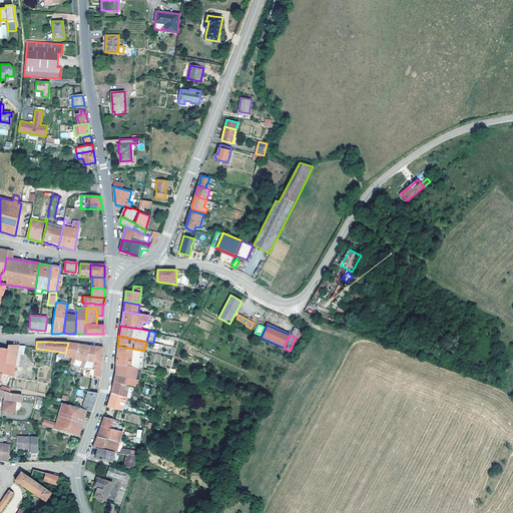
[(65,353),(60,352),(56,355),(56,357),(61,358),(64,359),(65,356),(72,358),(70,363),(73,365),(75,360),(79,344),(72,344),(68,343),(65,353)]
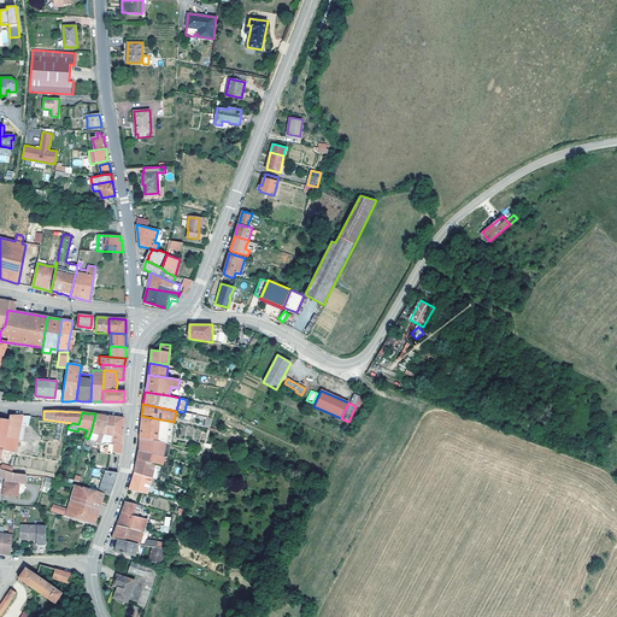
[(104,436),(107,416),(100,415),(95,413),(90,433),(88,439),(97,441),(97,442),(100,444),(100,442),(104,436)]
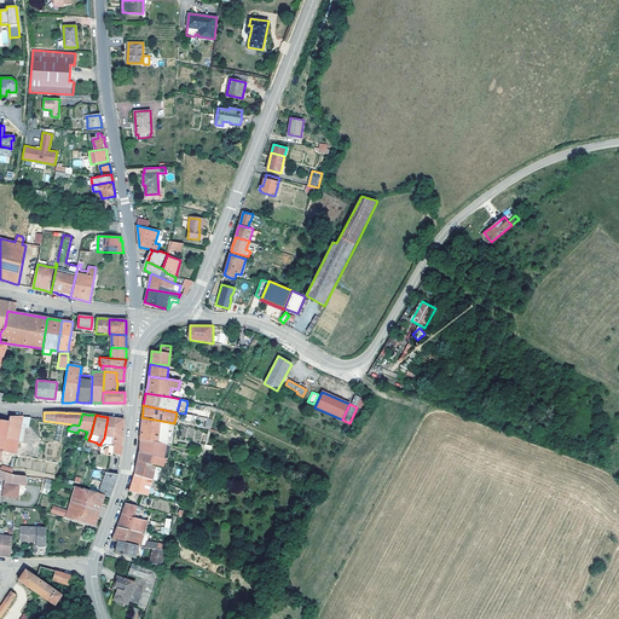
[(18,440),(22,416),(10,416),(9,422),(0,420),(0,470),(12,474),(12,468),(1,466),(1,467),(0,466),(0,456),(1,451),(7,452),(15,453),(18,440)]
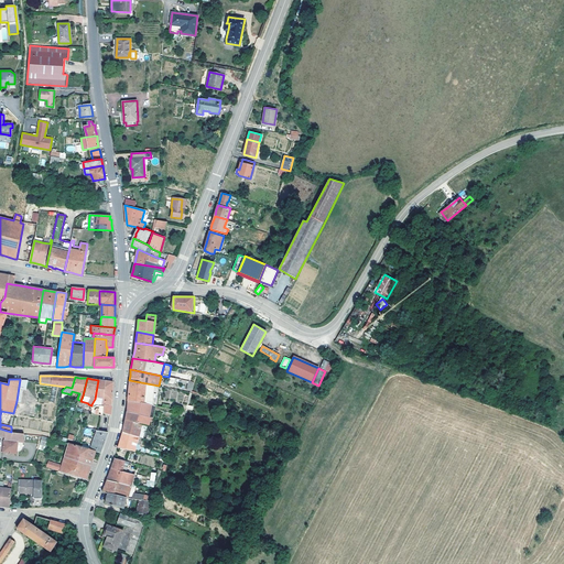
[(28,380),(20,379),(17,401),(20,402),(23,389),(25,389),(28,380)]
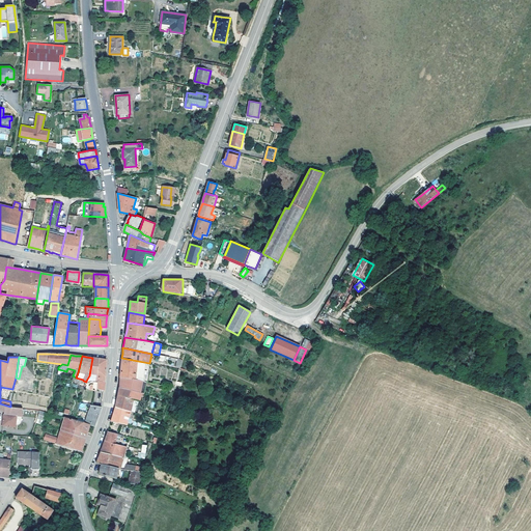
[(99,359),(92,358),(89,375),(86,381),(96,382),(96,389),(104,390),(105,382),(106,360),(99,359)]
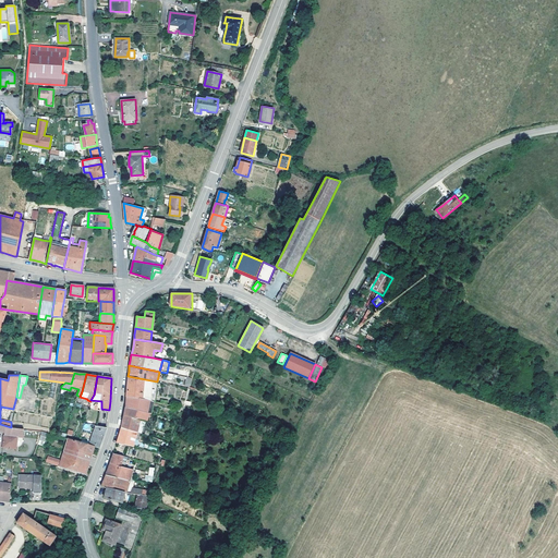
[(155,402),(157,381),(128,376),(128,386),(126,396),(154,402),(155,402)]
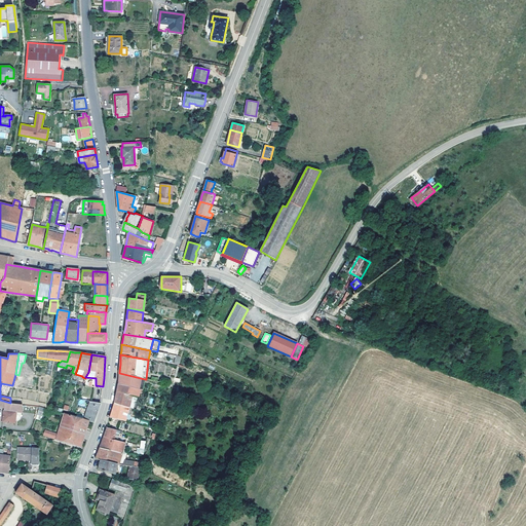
[(143,390),(145,379),(119,373),(118,379),(118,384),(140,389),(143,390)]
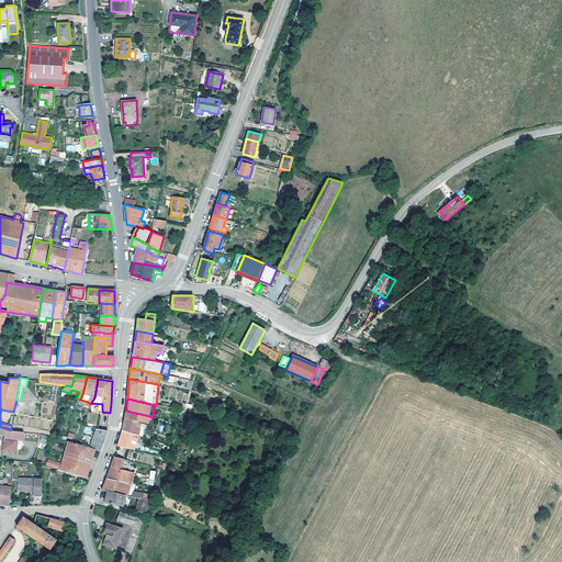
[(147,425),(149,416),(126,411),(123,423),(122,430),(137,435),(139,423),(147,425)]
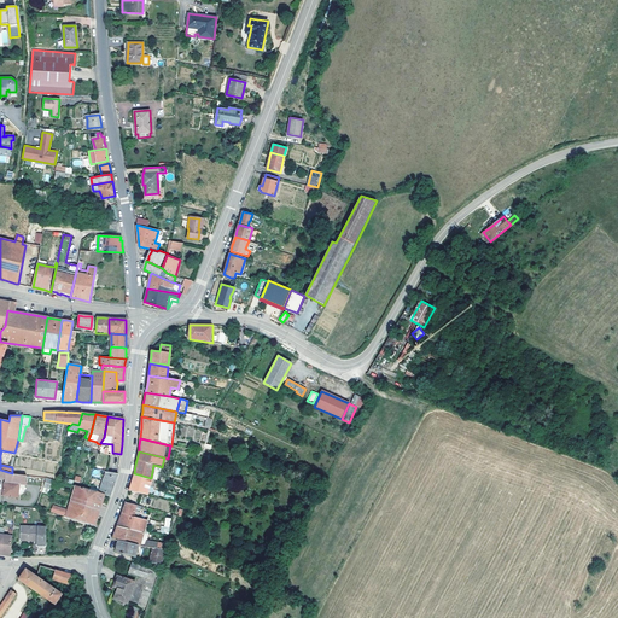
[(9,481),(12,473),(0,470),(0,477),(5,479),(9,481)]
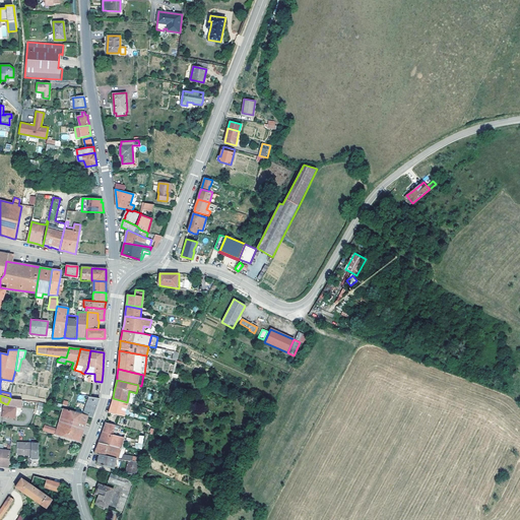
[(95,408),(99,398),(89,397),(83,414),(87,416),(92,418),(95,408)]
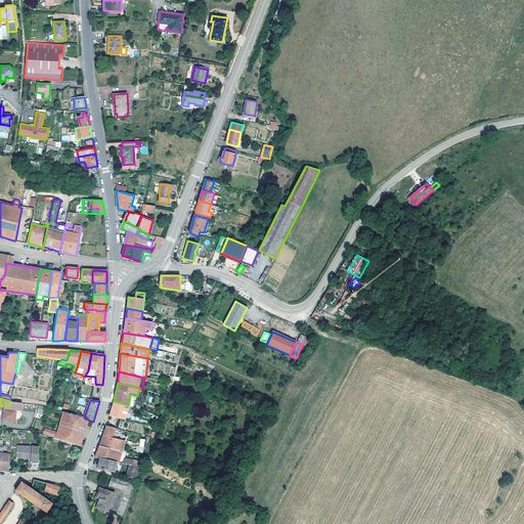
[(13,402),(10,401),(7,407),(8,407),(8,409),(16,410),(22,410),(22,403),(13,402)]
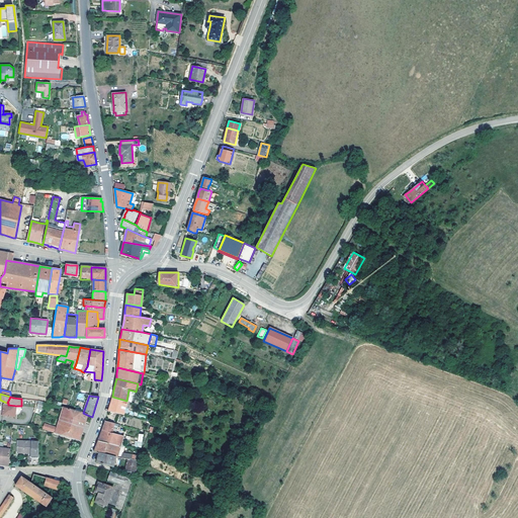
[(123,415),(125,406),(126,402),(126,401),(112,397),(110,404),(108,411),(123,415)]
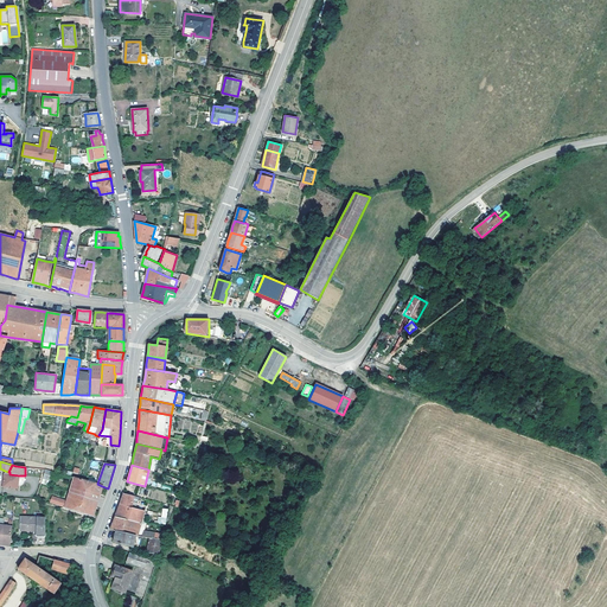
[(49,480),(52,471),(45,470),(43,478),(49,480)]
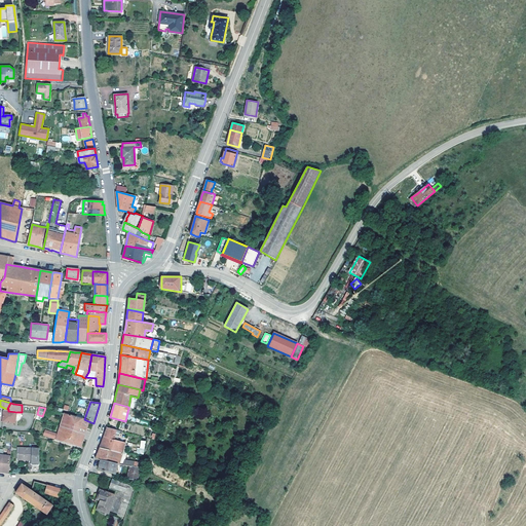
[(7,411),(3,410),(2,421),(14,423),(16,412),(8,411),(7,411)]
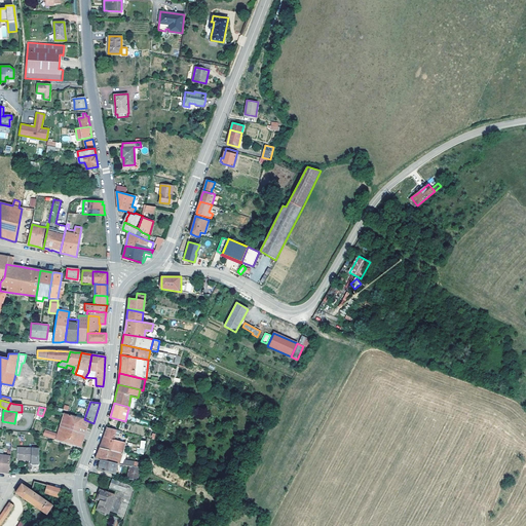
[(86,428),(88,421),(84,419),(83,419),(76,417),(64,413),(60,426),(84,435),(86,428)]
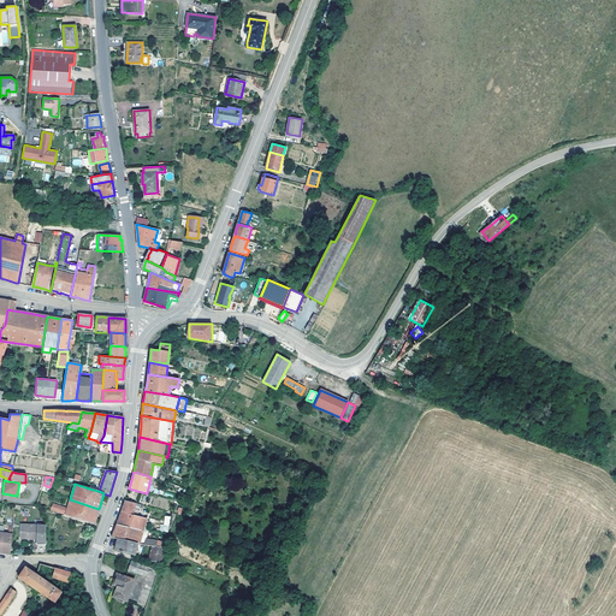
[(99,509),(70,499),(67,508),(52,503),(51,509),(94,523),(96,515),(99,509)]
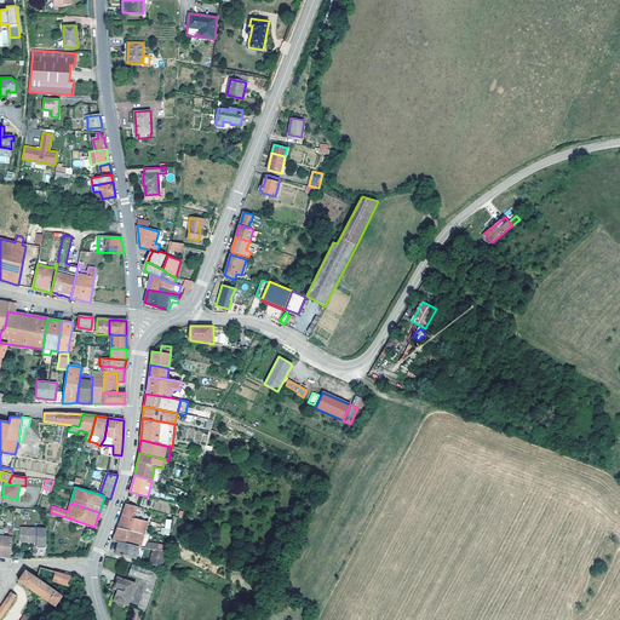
[(133,518),(136,512),(137,507),(137,506),(126,504),(120,518),(118,528),(144,534),(148,522),(133,518)]
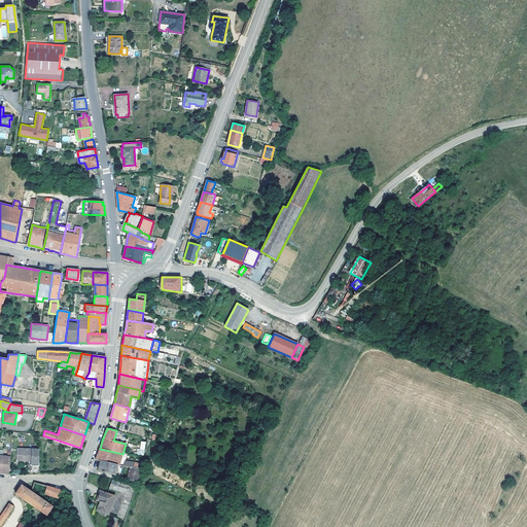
[(144,455),(145,442),(141,442),(140,449),(137,449),(137,455),(144,455)]
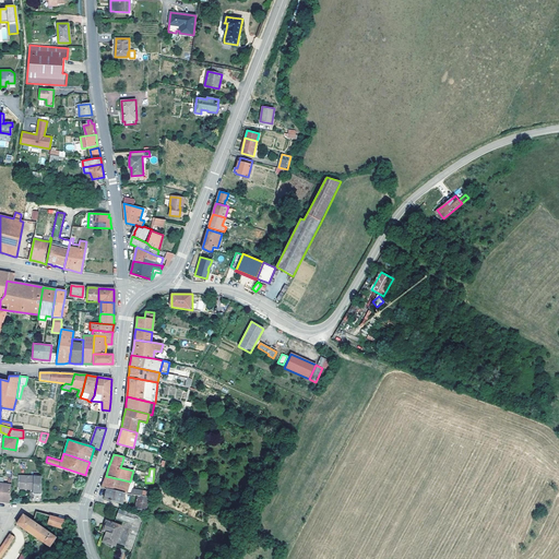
[(19,488),(33,489),(33,496),(28,496),(30,502),(42,502),(42,476),(19,476),(19,488)]
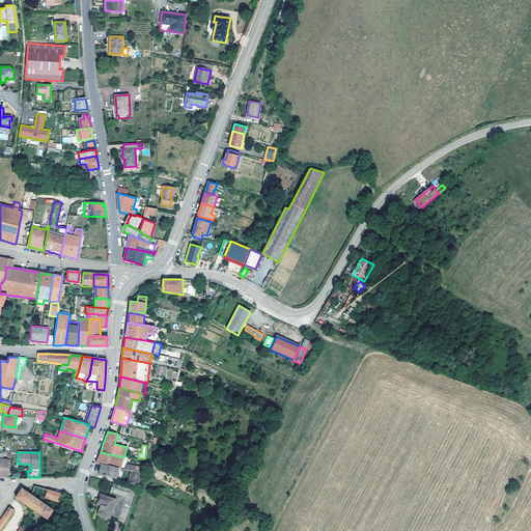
[(123,470),(128,457),(123,457),(101,452),(98,457),(95,464),(102,465),(118,469),(123,470)]
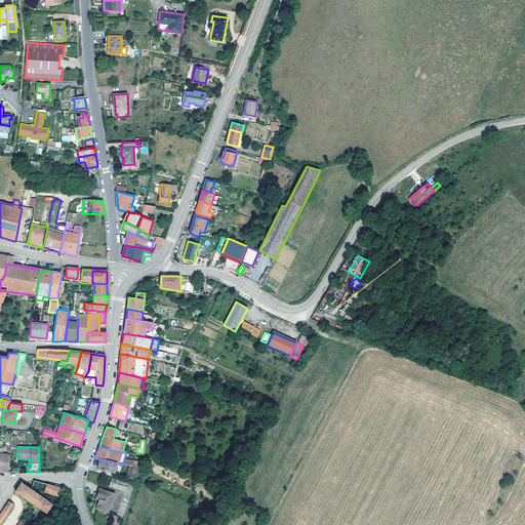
[(0,470),(8,472),(10,455),(0,453),(0,470)]
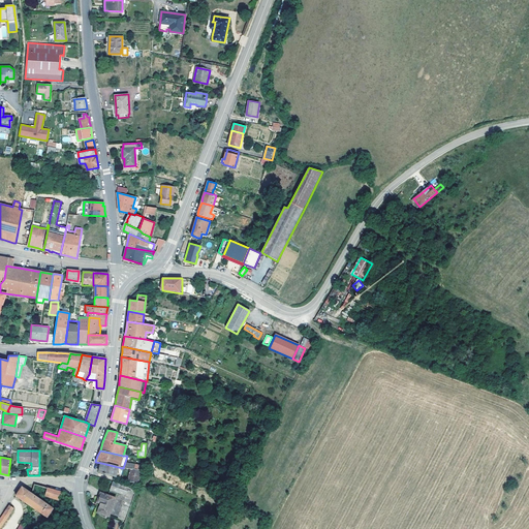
[(116,472),(118,467),(101,463),(98,472),(115,476),(116,472)]
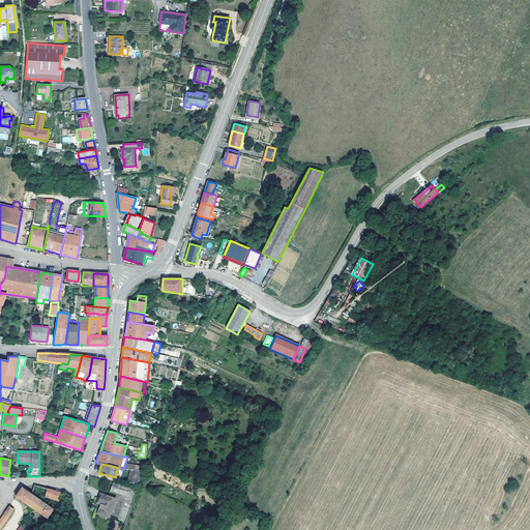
[(134,470),(130,470),(127,481),(138,483),(141,472),(141,471),(134,470)]
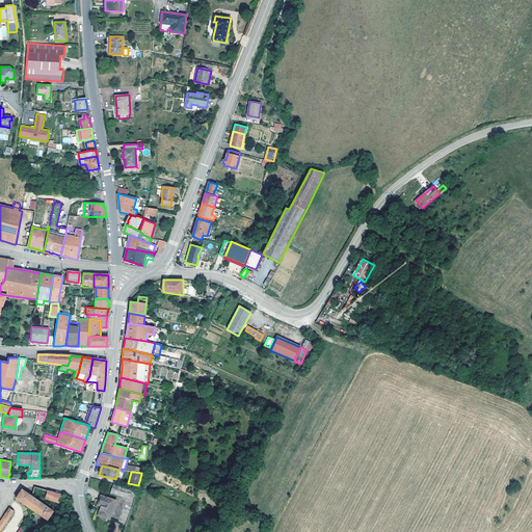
[(110,493),(126,498),(117,522),(126,524),(137,493),(113,484),(110,493)]
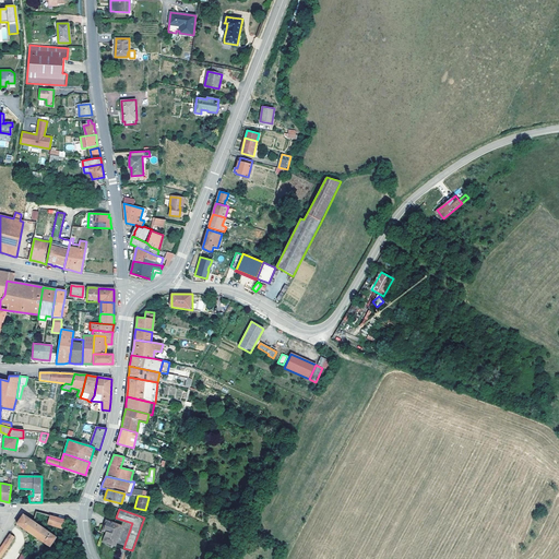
[(56,538),(34,522),(24,515),(18,525),(49,547),(56,538)]
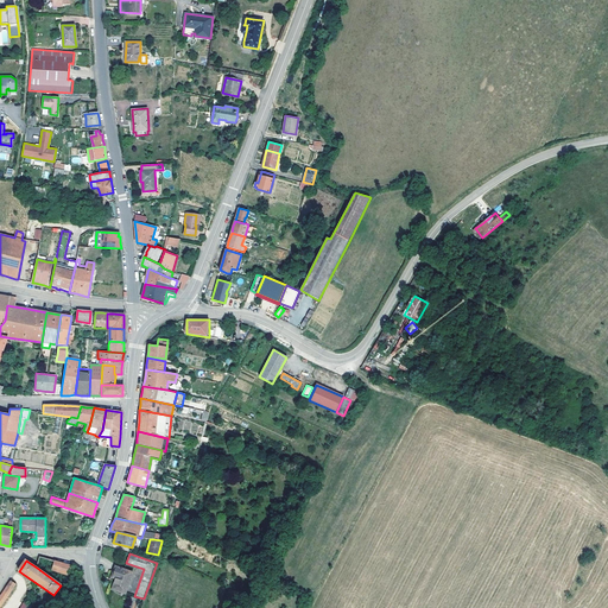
[(68,575),(74,567),(54,561),(54,570),(68,575)]
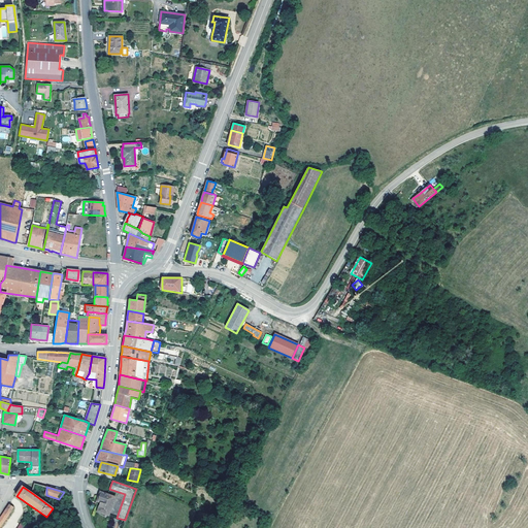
[(114,497),(100,492),(97,501),(100,502),(97,512),(102,513),(108,515),(114,497)]
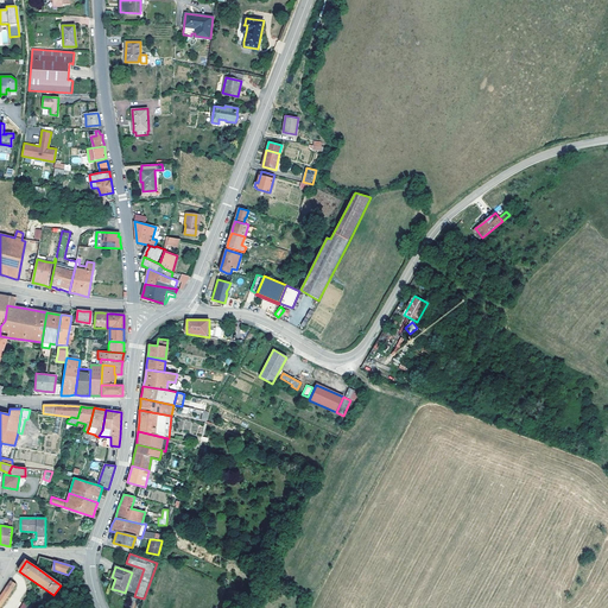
[(11,581),(0,596),(0,607),(1,607),(14,589),(13,588),(16,584),(11,581)]
